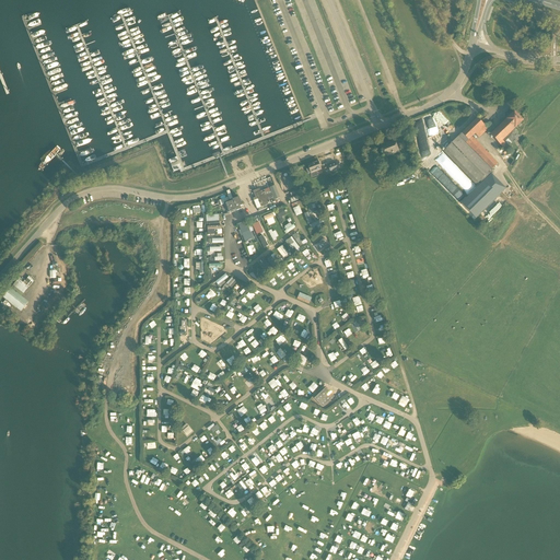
[(490,135),(504,150),(501,153),(504,156),(509,151),(506,149),(509,147),(522,135),(515,128),(520,124),(522,126),(523,124),(522,123),(523,120),(514,112),(490,135)]
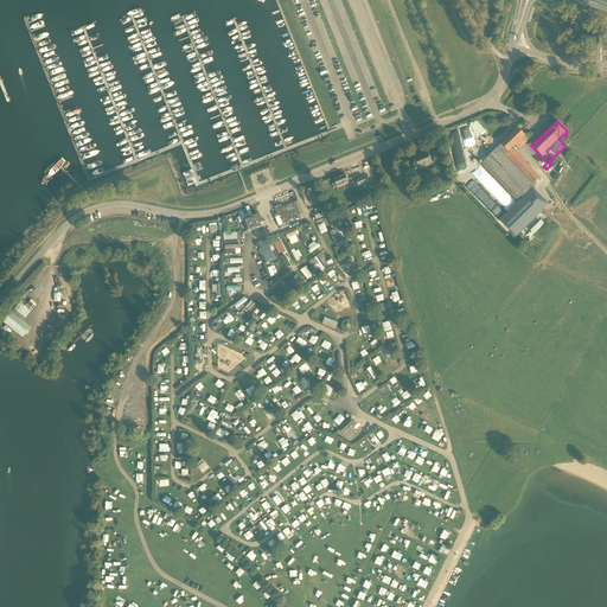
[(515,145),(519,149),(529,140),(524,136),(525,135),(517,128),(480,164),(516,200),(540,177),(516,153),(512,148),(515,145)]
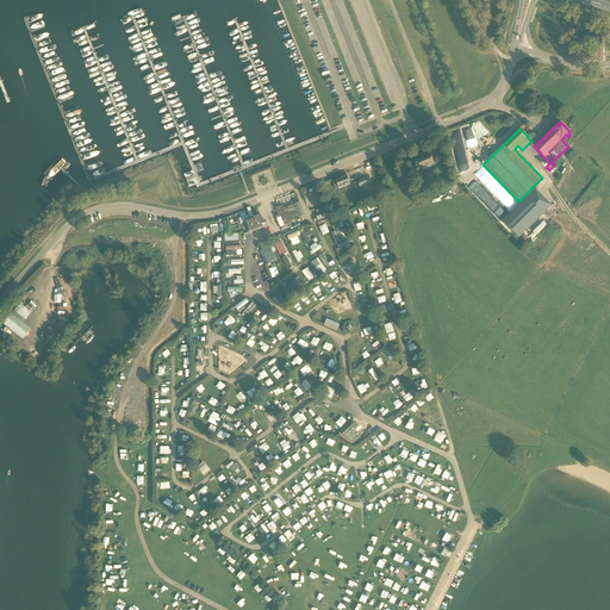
[(424,155),(421,156),(415,159),(419,172),(435,165),(430,155),(425,156),(424,155)]
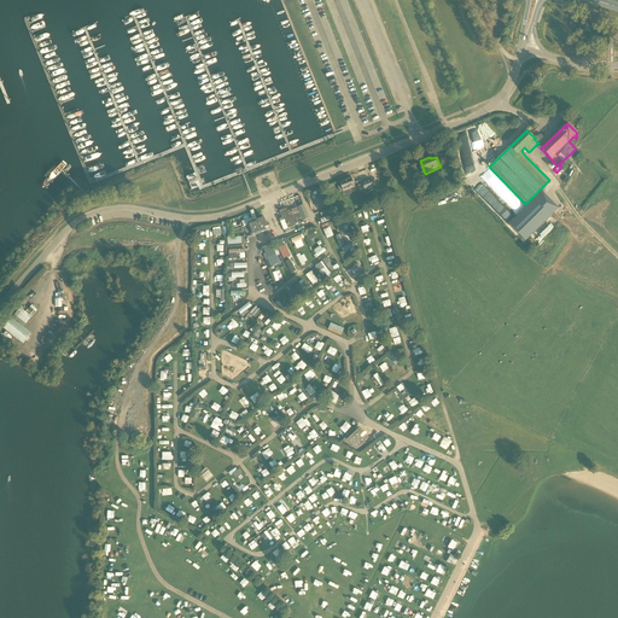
[(343,192),(355,187),(350,178),(339,182),(343,192)]
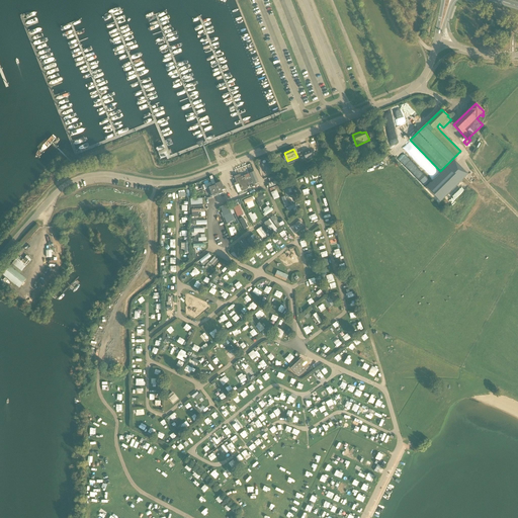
[(310,150),(304,153),(306,160),(313,157),(310,150)]
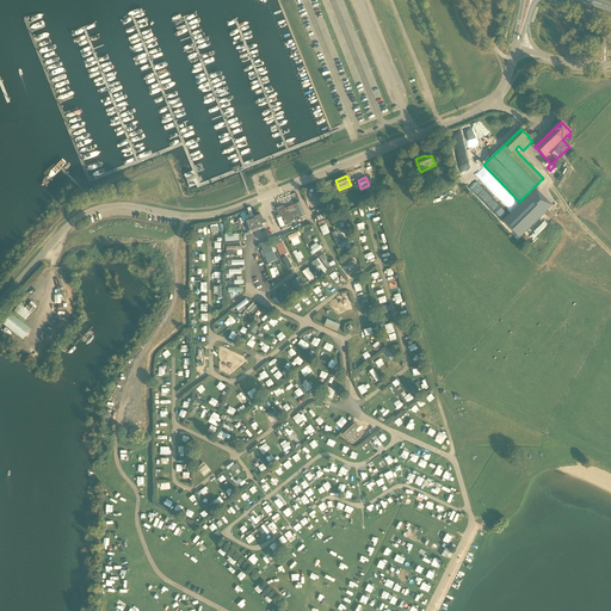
[(314,205),(322,203),(318,191),(309,195),(314,205)]
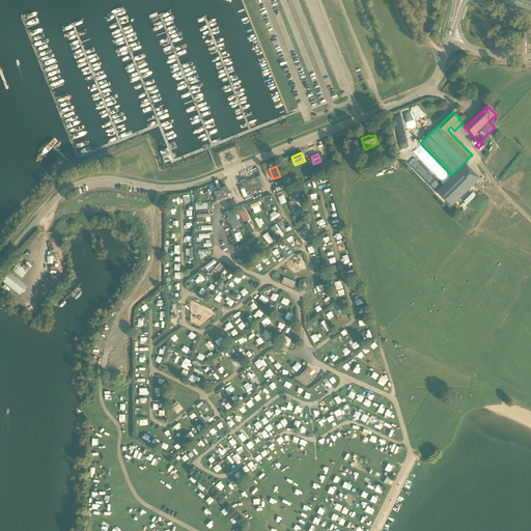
[(240,182),(243,187),(243,188),(245,187),(247,192),(247,193),(247,194),(248,194),(249,196),(261,191),(260,190),(266,188),(260,176),(256,178),(257,182),(256,182),(252,183),(251,180),(247,182),(246,178),(240,182)]
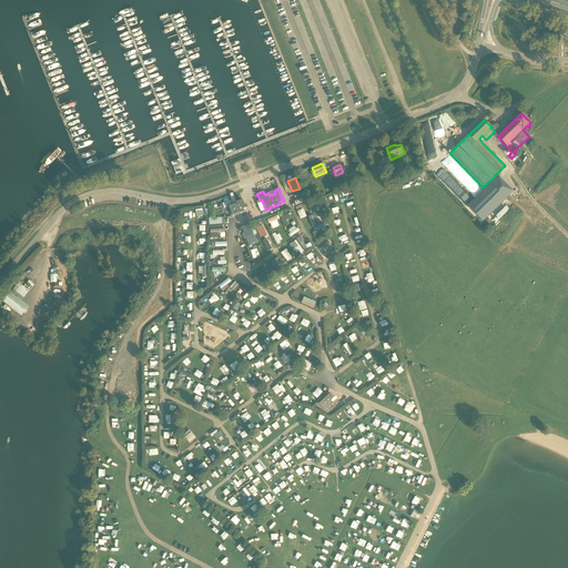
[(295,205),(298,204),(306,202),(304,196),(296,200),(294,201),(295,205)]
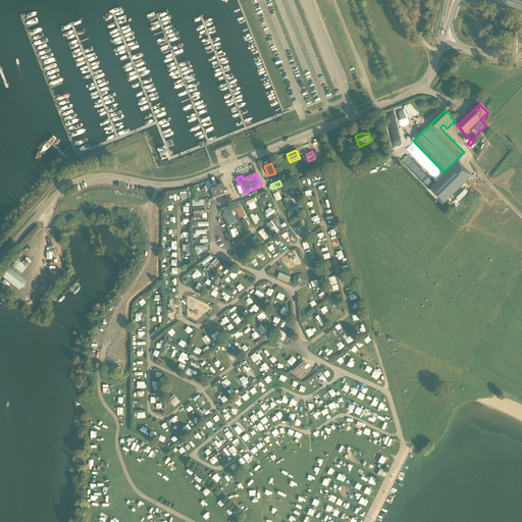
[(210,190),(214,198),(220,196),(221,197),(224,195),(223,193),(225,192),(222,184),(217,187),(210,190)]
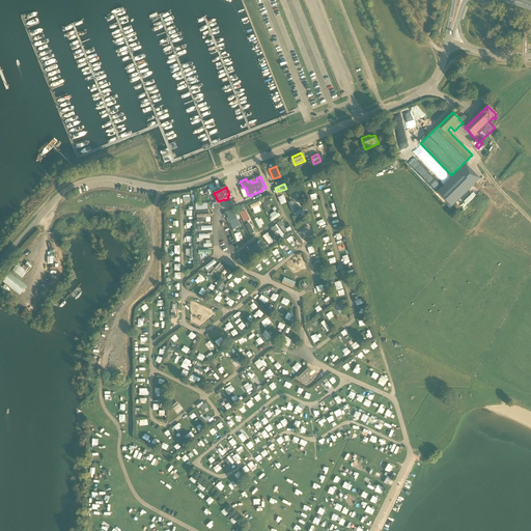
[(281,204),(287,202),(284,195),(278,197),(281,204)]
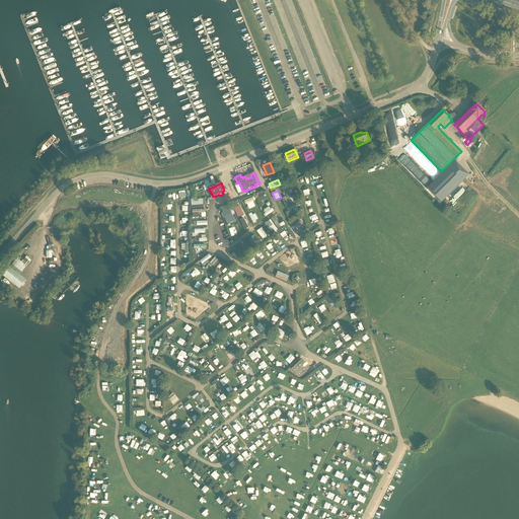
[(263,194),(255,197),(258,203),(266,200),(263,194)]
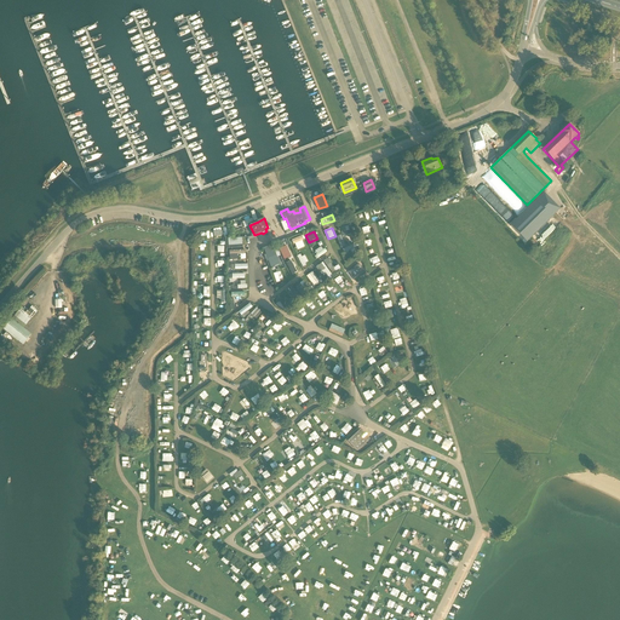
[(342,234),(337,236),(340,248),(346,246),(342,234)]
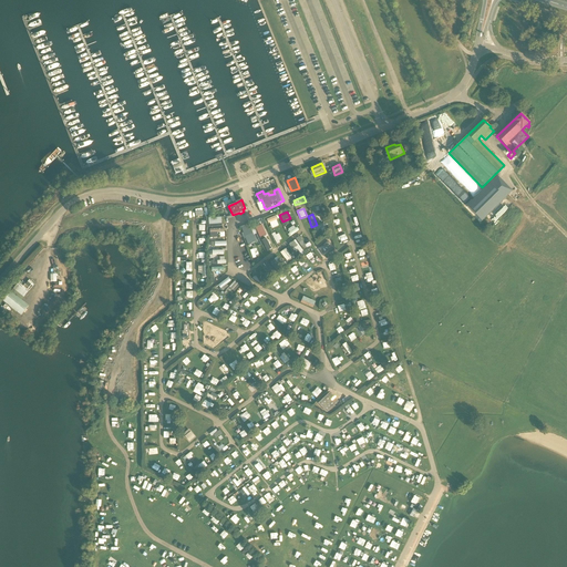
[(267,218),(271,228),(279,225),(277,219),(276,215),(267,218)]
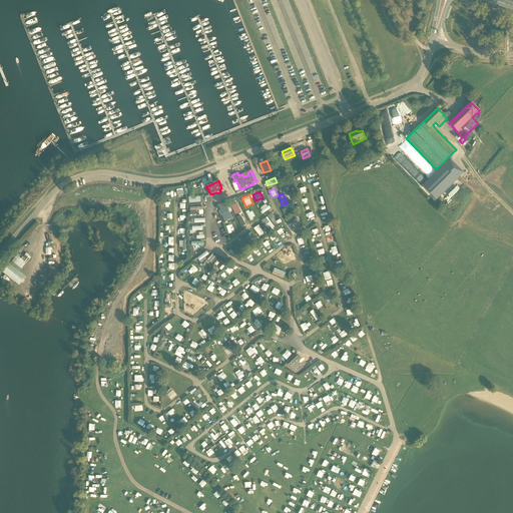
[(200,196),(188,196),(188,206),(189,205),(189,214),(196,214),(196,210),(202,209),(202,206),(200,206),(200,196)]
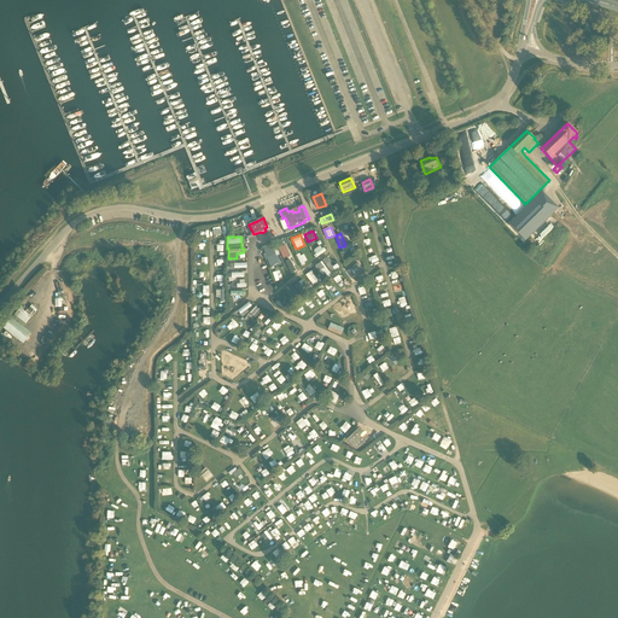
[(277,243),(279,248),(284,258),(290,256),(285,245),(281,246),(280,242),(277,243)]
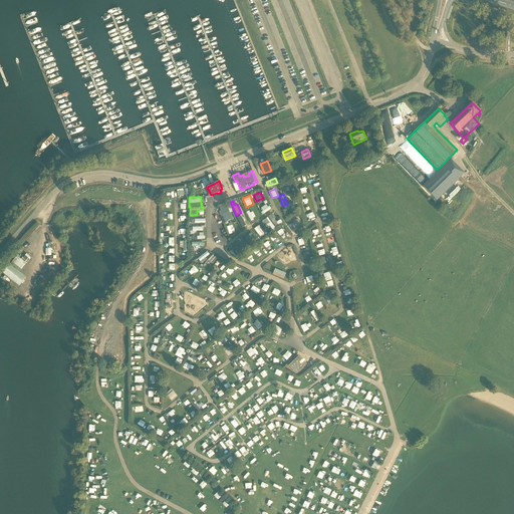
[(232,219),(226,204),(219,207),(225,222),(232,219)]
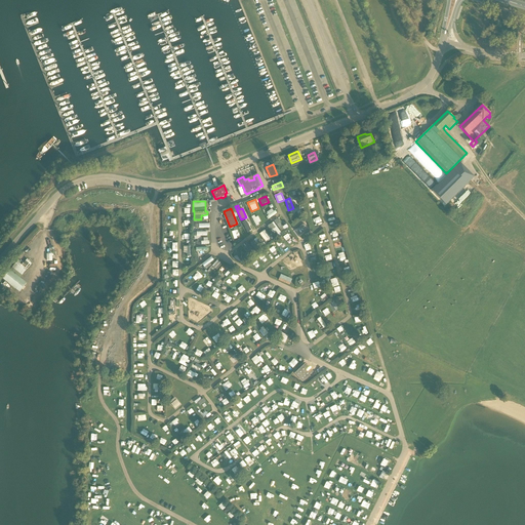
[(277,213),(275,210),(274,210),(272,208),(266,212),(270,218),(277,213)]
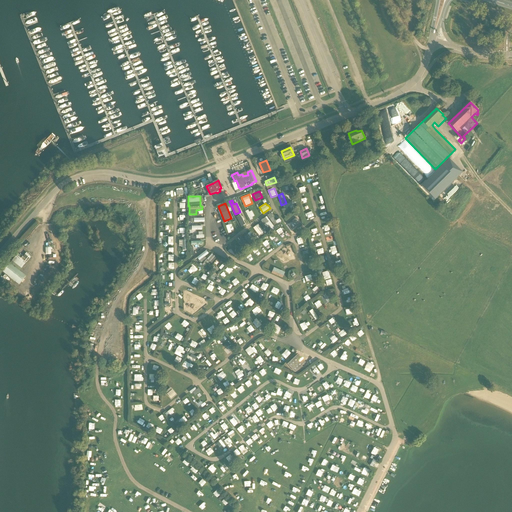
[(252,210),(249,211),(248,209),(245,211),(249,220),(253,219),(252,217),(254,215),(252,210)]
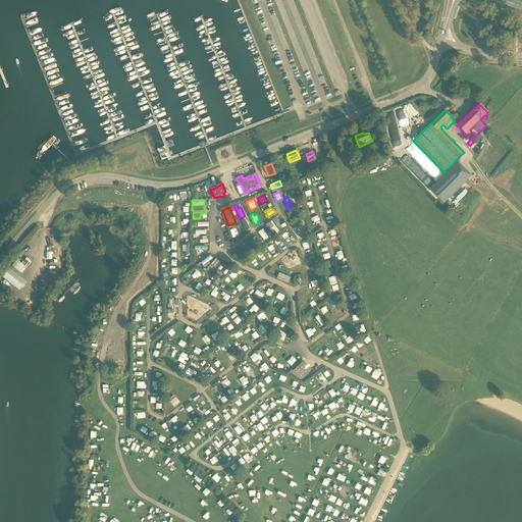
[(275,217),(272,219),(277,227),(281,225),(275,217)]
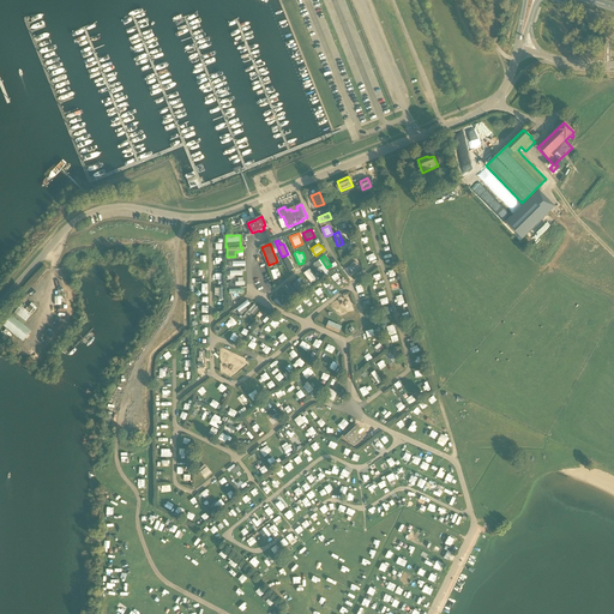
[(294,269),(288,258),(283,260),(289,271),(294,269)]
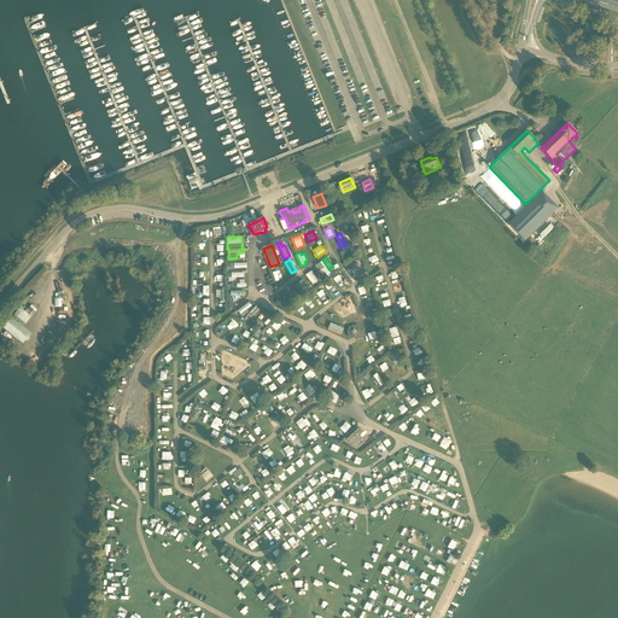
[(315,266),(320,274),(324,270),(327,275),(331,273),(321,261),(315,266)]
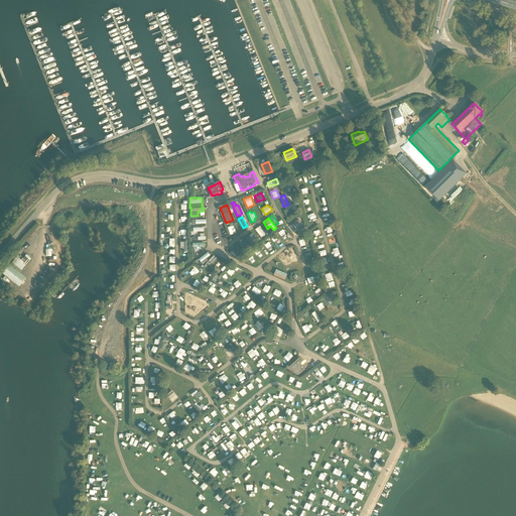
[(299,220),(290,226),(294,232),(303,225),(299,220)]
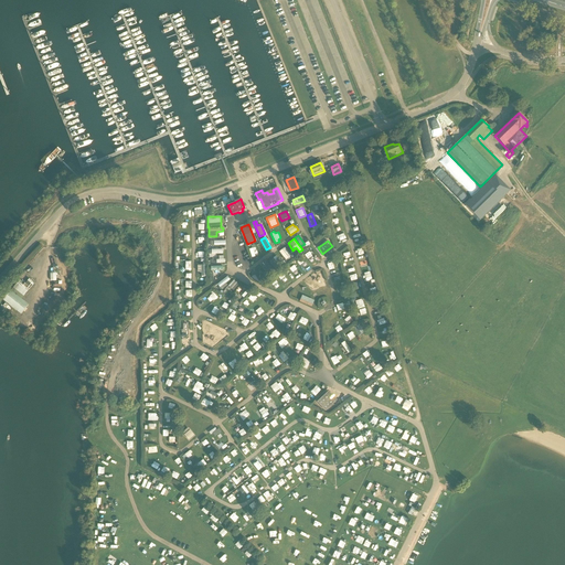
[(252,256),(258,254),(254,243),(248,245),(252,256)]
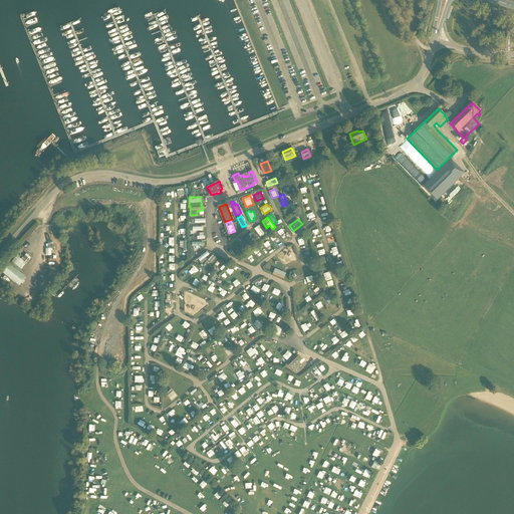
[(258,234),(256,235),(258,238),(265,232),(259,224),(254,228),(258,234)]
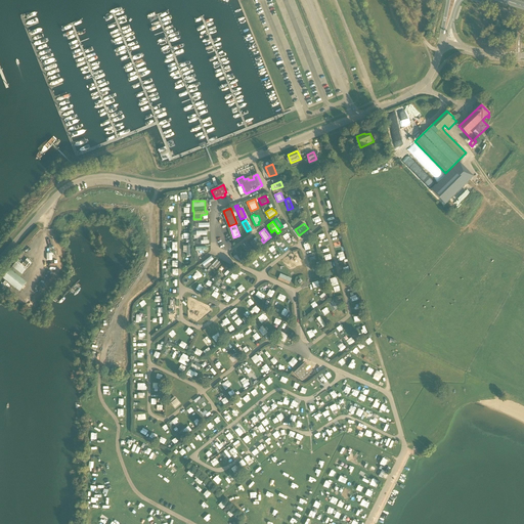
[(211,264),(209,262),(213,259),(211,256),(201,263),(206,268),(211,264)]
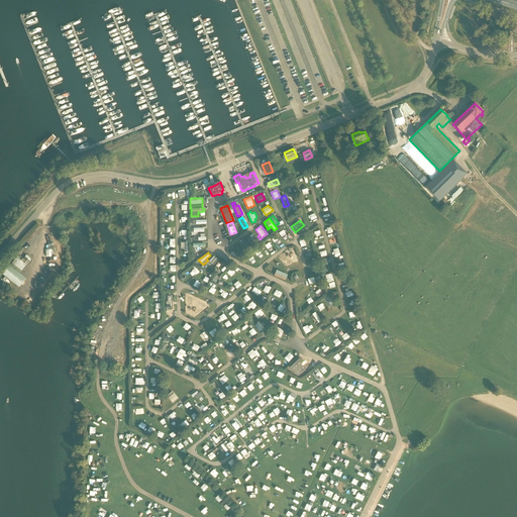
[(214,266),(219,261),(214,255),(209,261),(214,266)]
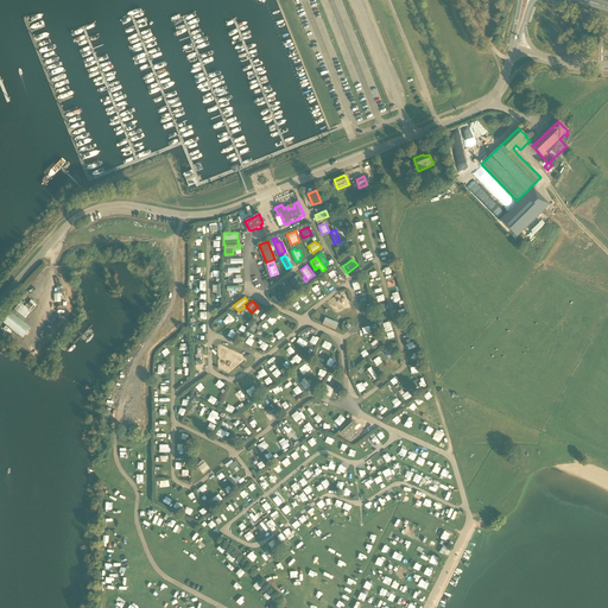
[(31,328),(11,314),(4,322),(23,337),(31,328)]
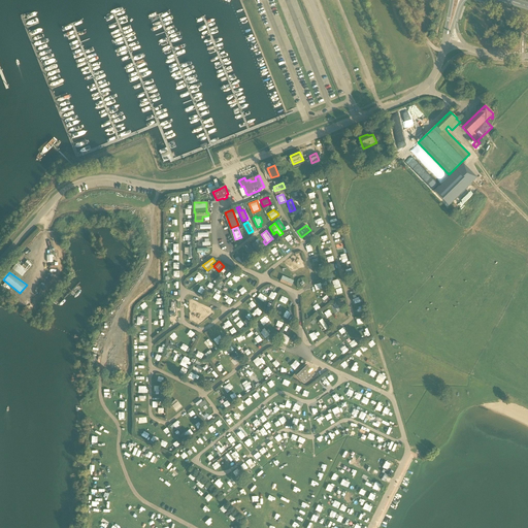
[(291,287),(294,281),(282,275),(279,282),(291,287)]
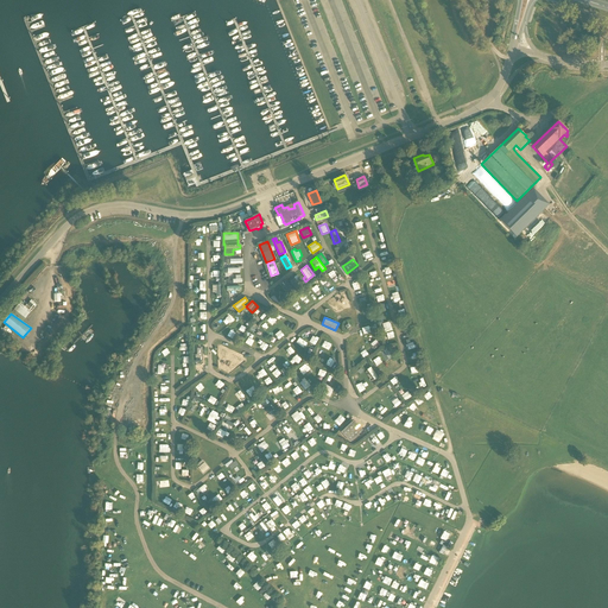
[(390,322),(382,323),(385,333),(392,330),(390,322)]
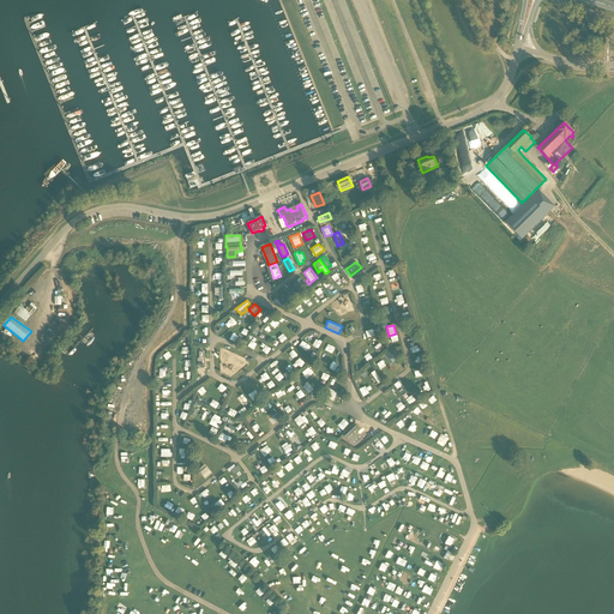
[(264,347),(262,350),(268,354),(271,348),(263,343),(262,345),(264,347)]
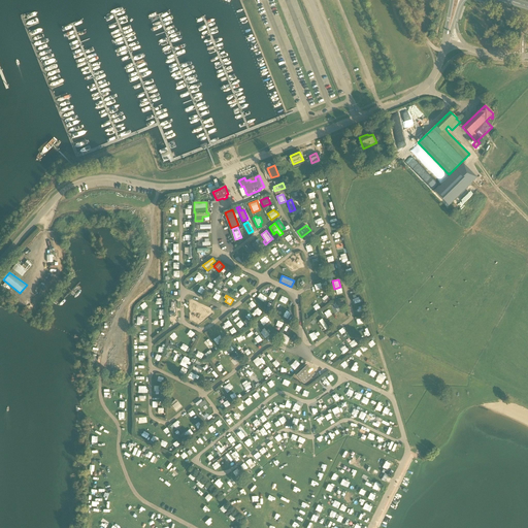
[(252,309),(256,305),(252,300),(246,304),(252,309)]
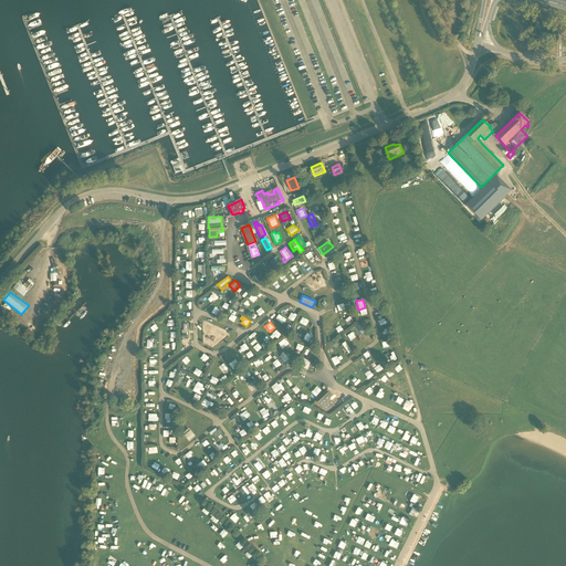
[(271,335),(275,339),(281,335),(276,329),(271,335)]
